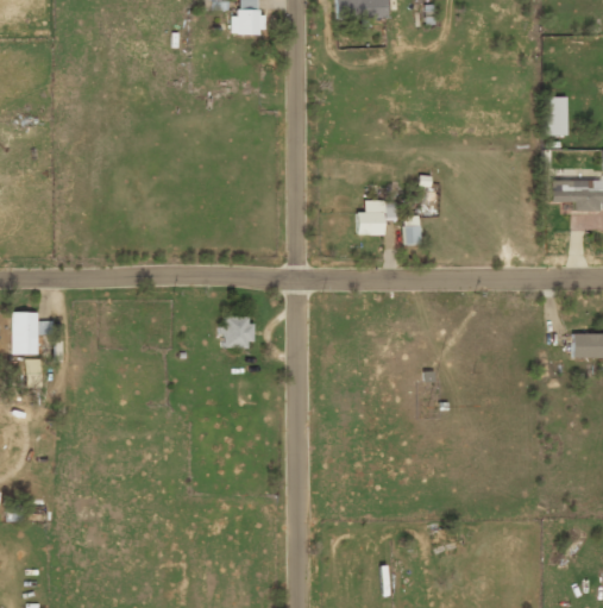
[(206,0),(206,11),(228,11),(228,0),(206,0)]
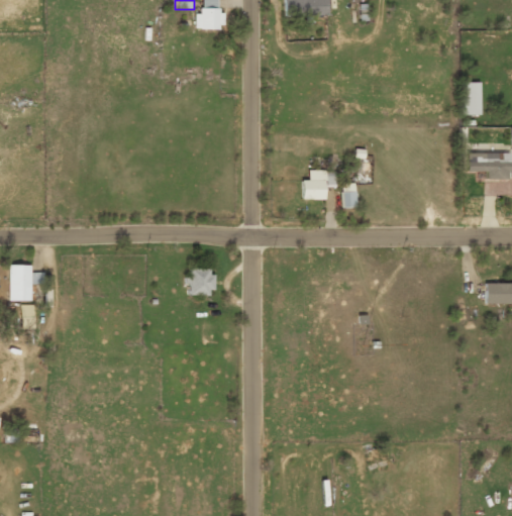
[(200,0),(200,30),(222,30),(222,0),(200,0)]
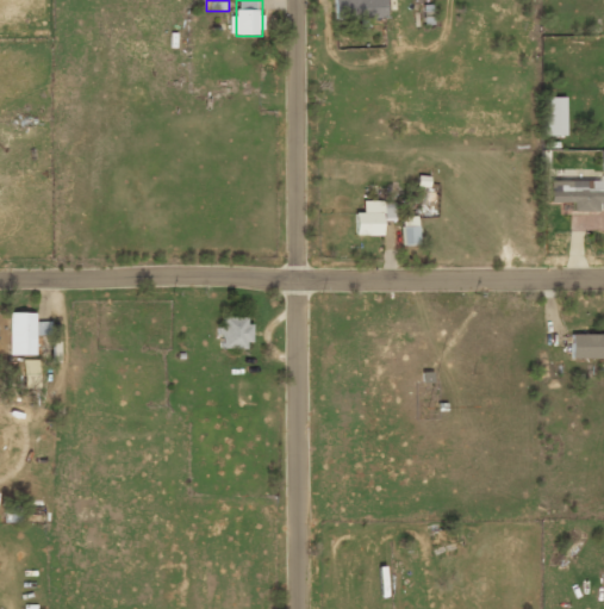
[(342,0),(342,14),(387,14),(387,0),(342,0)]
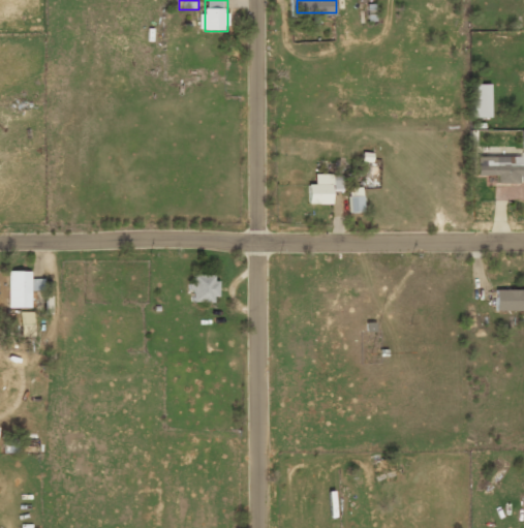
[(493,118),(493,84),(473,84),(473,118),(493,118)]
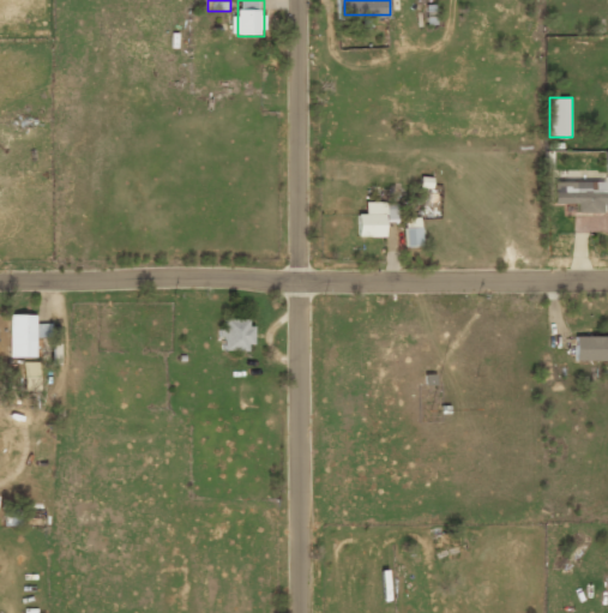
[(557,204),(607,204),(607,182),(566,182),(566,193),(557,193),(557,204)]
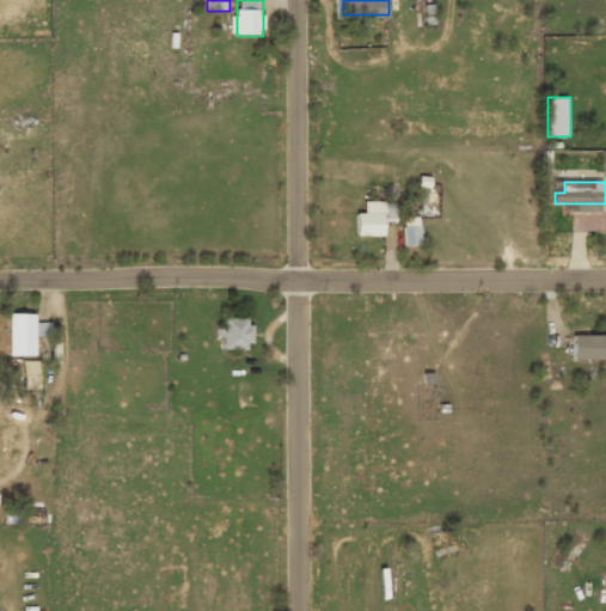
[(357,237),(386,237),(386,219),(397,219),(397,206),(369,206),(369,214),(357,214),(357,237)]
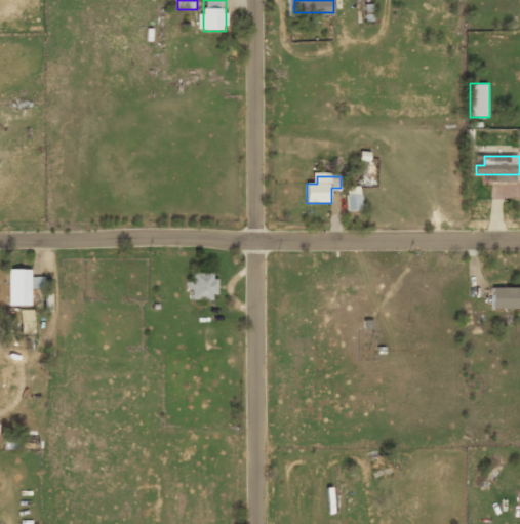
[(362,209),(362,199),(352,199),(352,209),(362,209)]
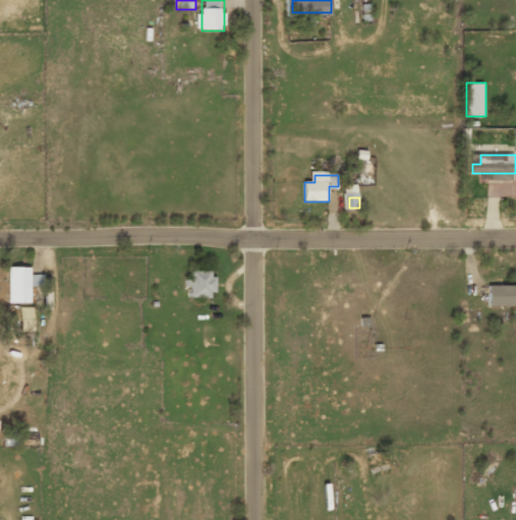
[(10,303),(34,303),(34,286),(45,287),(45,276),(34,276),(34,267),(11,267),(10,303)]
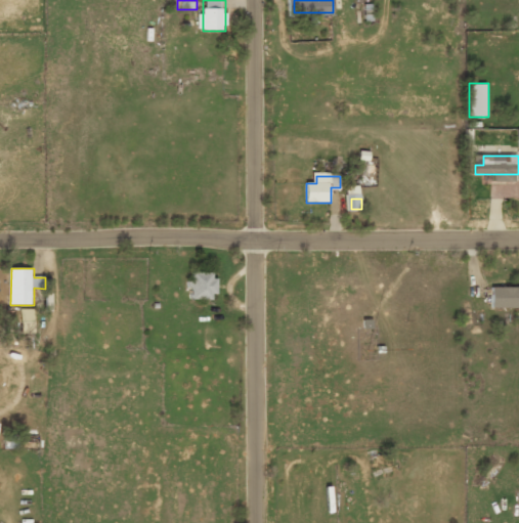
[(191,300),(219,300),(219,272),(191,272),(191,300)]
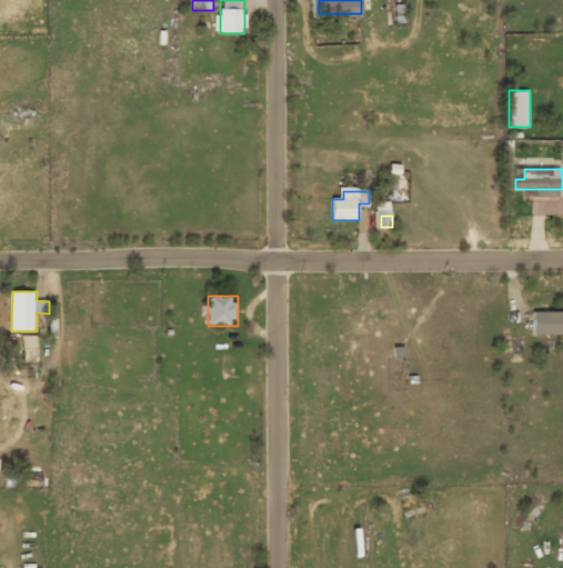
[(562,312),(535,312),(535,335),(562,335),(562,312)]
